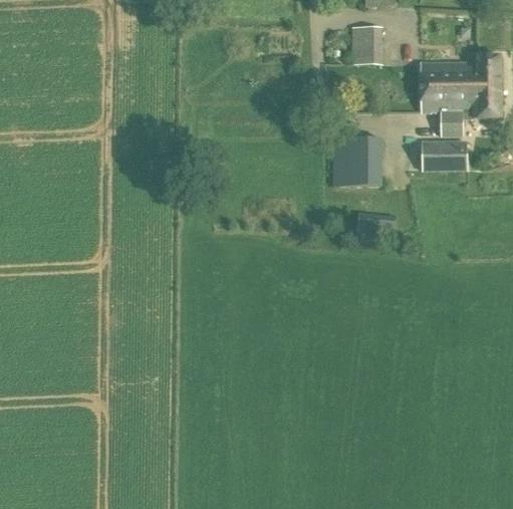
[(351,62),(379,62),(379,25),(351,26),(351,62)]
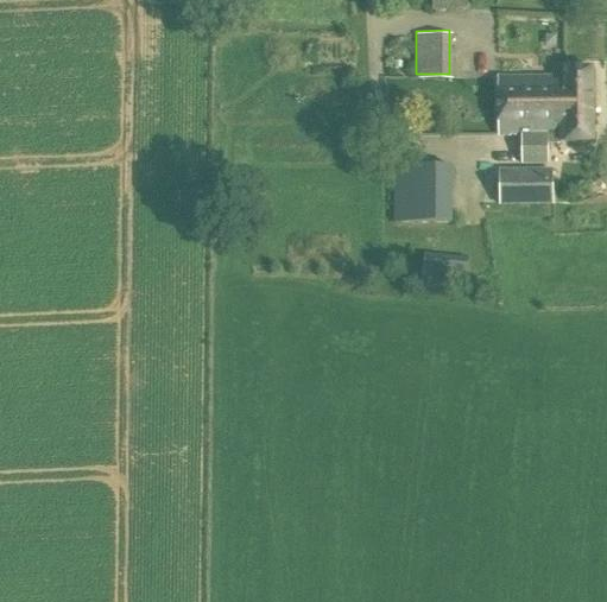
[(561,69),(561,139),(593,138),(593,62),(561,62),(561,69)]
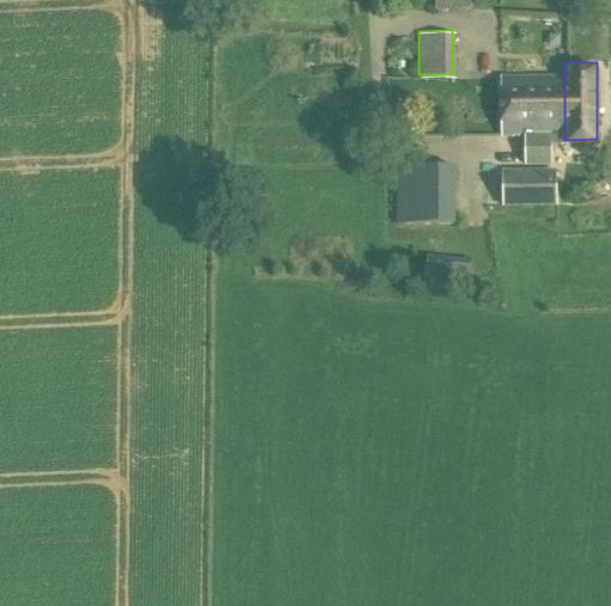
[(551,140),(564,140),(564,69),(499,71),(500,133),(523,133),(524,161),(551,161),(551,140)]
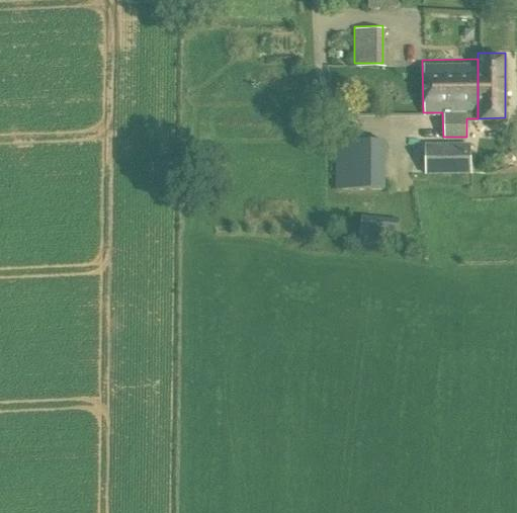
[(335,186),(384,185),(383,138),(334,139),(335,186)]
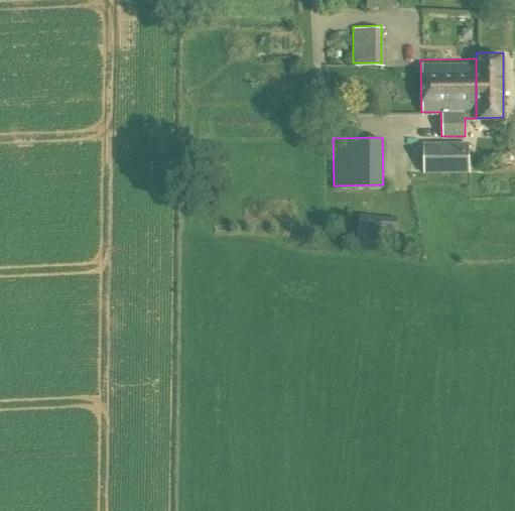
[(422,170),(468,170),(468,139),(422,140),(422,170)]
